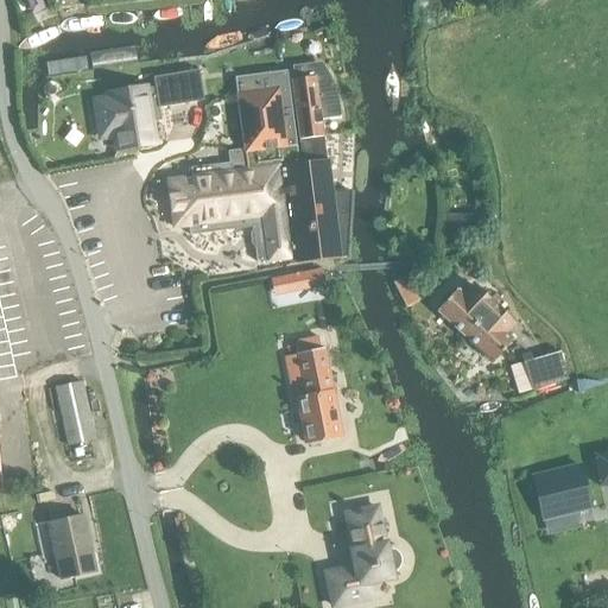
[(202,6),(146,12),(147,24),(203,19),(202,6)]
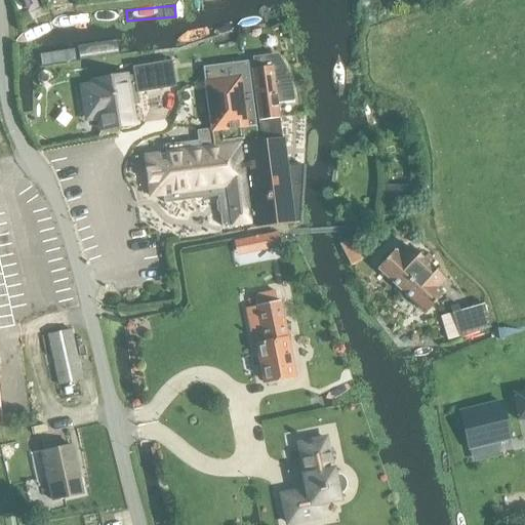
[(102,23),(99,9),(59,13),(61,27),(102,23)]
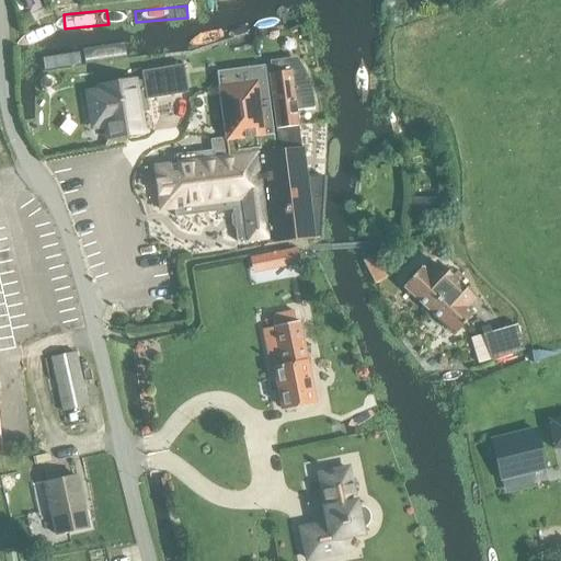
[(65,31),(59,18),(19,35),(24,47),(65,31)]
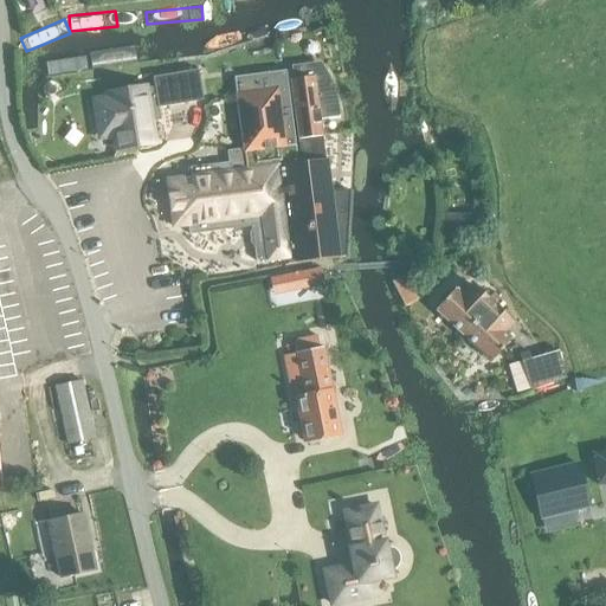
[(136,62),(134,46),(89,52),(90,68),(136,62)]
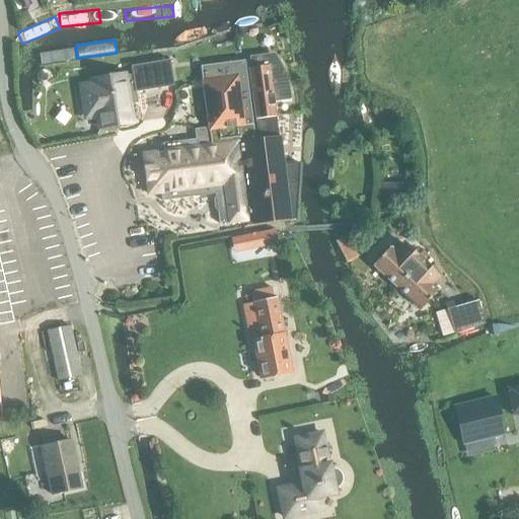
[(72,59),(71,48),(38,52),(39,63),(72,59)]
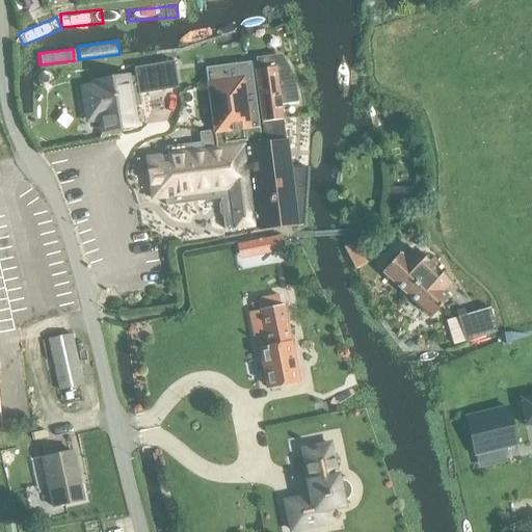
[(257,87),(265,141),(285,138),(281,105),(298,103),(298,101),(296,101),(293,83),(287,65),(269,69),(267,57),(256,58),(260,86),(257,87)]
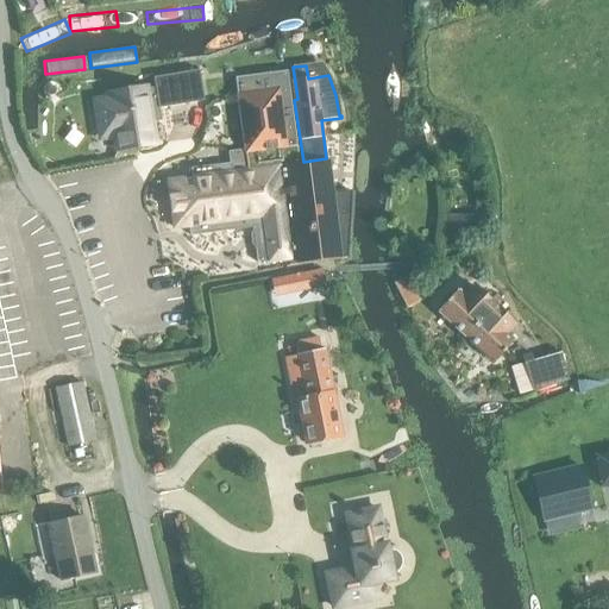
[(203,101),(203,100),(198,70),(196,70),(152,77),(155,88),(145,89),(145,88),(107,94),(108,99),(94,101),(99,127),(100,140),(114,139),(117,150),(154,144),(146,101),(156,99),(157,108),(203,101)]
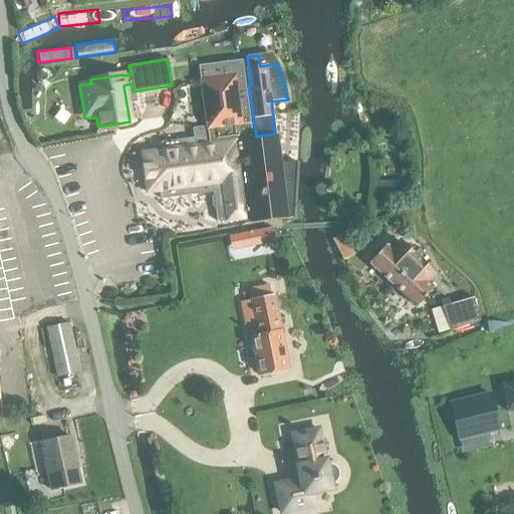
[(294,218),(297,165),(280,163),(277,136),(275,136),(275,134),(256,137),(252,138),(241,59),(197,66),(206,124),(195,125),(196,136),(161,141),(162,149),(141,151),(147,192),(159,191),(161,199),(213,192),(217,221),(244,217),(245,225),(294,218)]
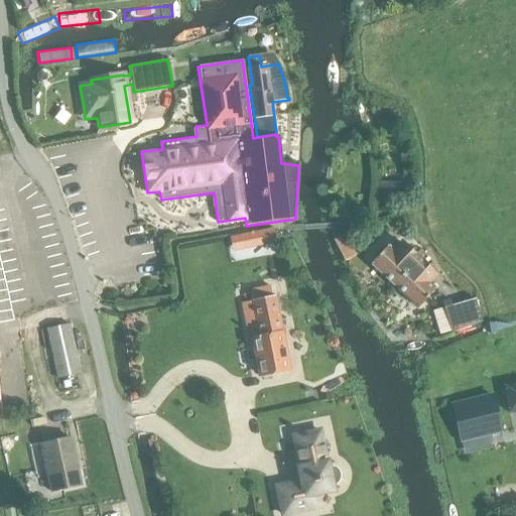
[(409,199),(410,181),(379,181),(379,199),(409,199)]
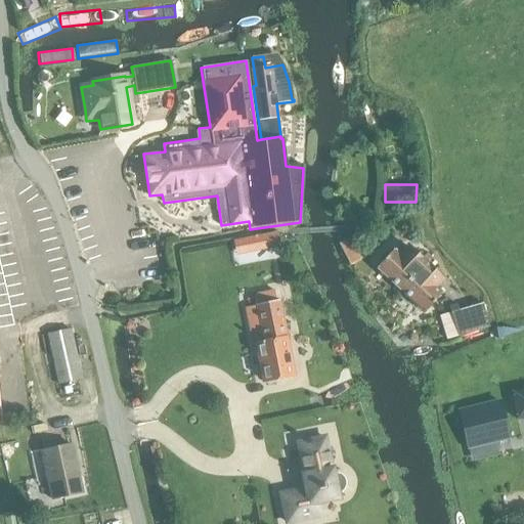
[(277,250),(274,233),(260,236),(263,253),(277,250)]
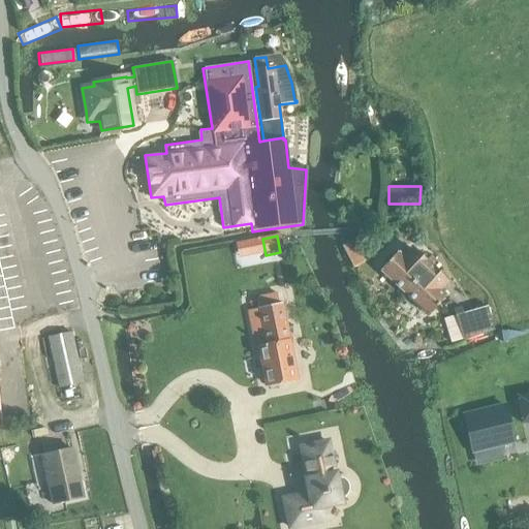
[(351,241),(342,245),(346,254),(355,250),(351,241)]
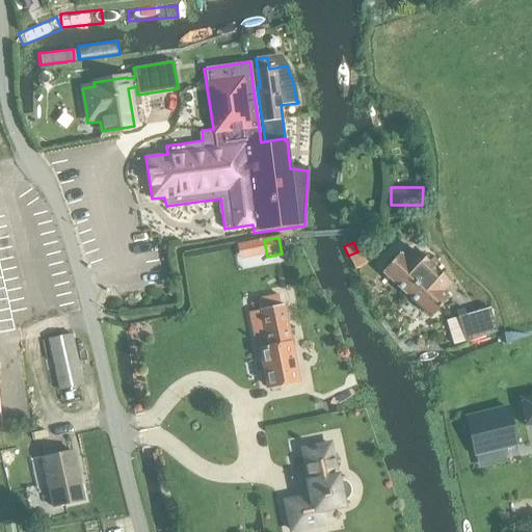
[(387,267),(381,272),(404,294),(430,266),(415,250),(406,260),(399,254),(387,267)]
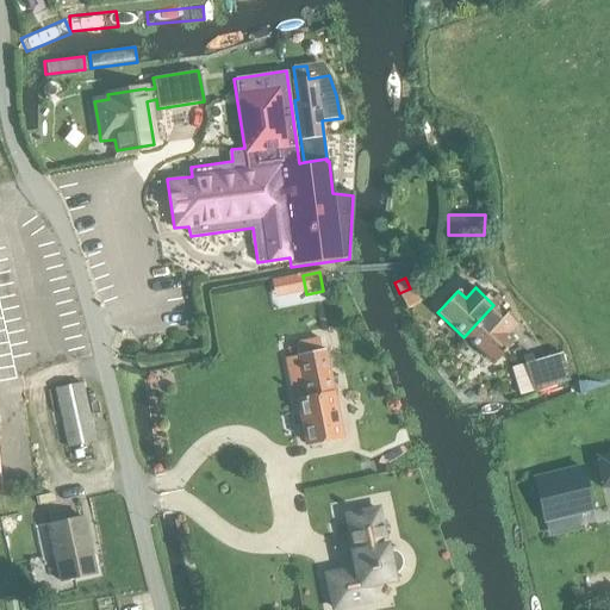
[(512,323),(493,305),(464,337),(491,362),(511,341),(503,332),(512,323)]
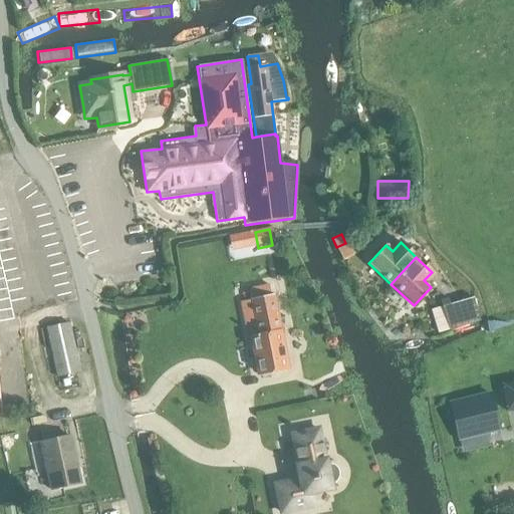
[(248,289),(250,299),(241,301),(257,374),(288,367),(272,294),(270,295),(268,284),(248,289)]
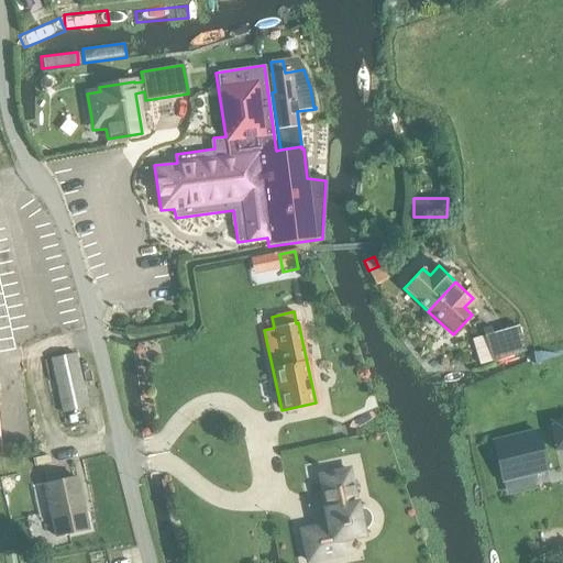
[(525,351),(517,326),(483,337),(490,361),(525,351)]
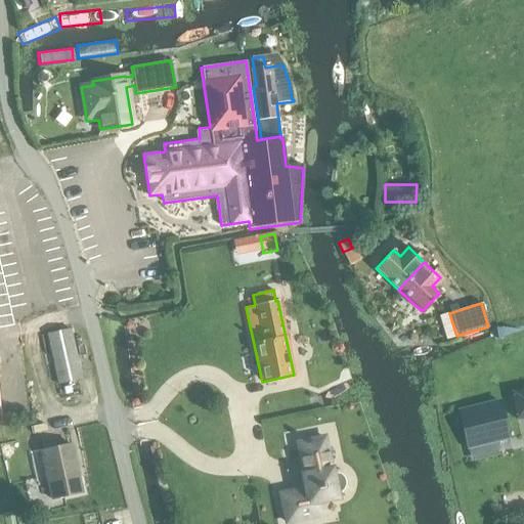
[(523,325),(510,329),(496,331),(503,330),(501,329),(486,331),(486,333),(486,335),(487,337),(487,339),(504,336),(504,335),(497,336),(511,333),(523,331),(523,325)]
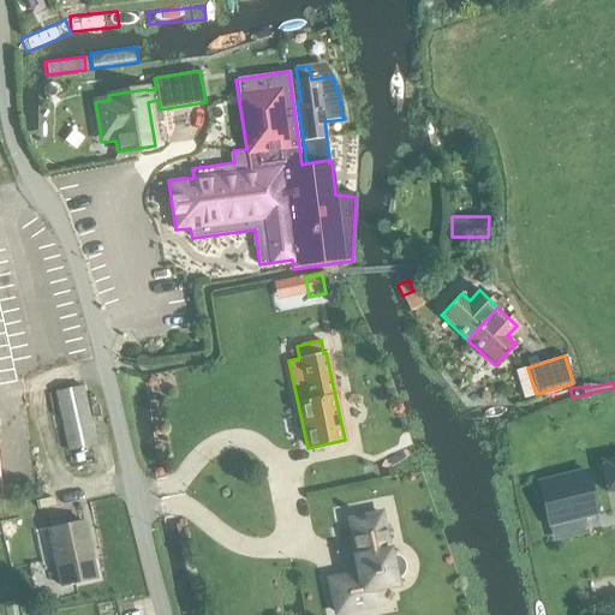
[(95,443),(82,386),(55,392),(69,449),(95,443)]
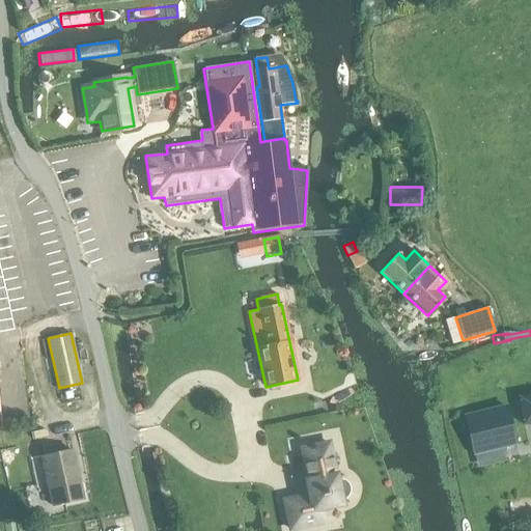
[(530,393),(518,395),(521,425),(530,423),(530,393)]
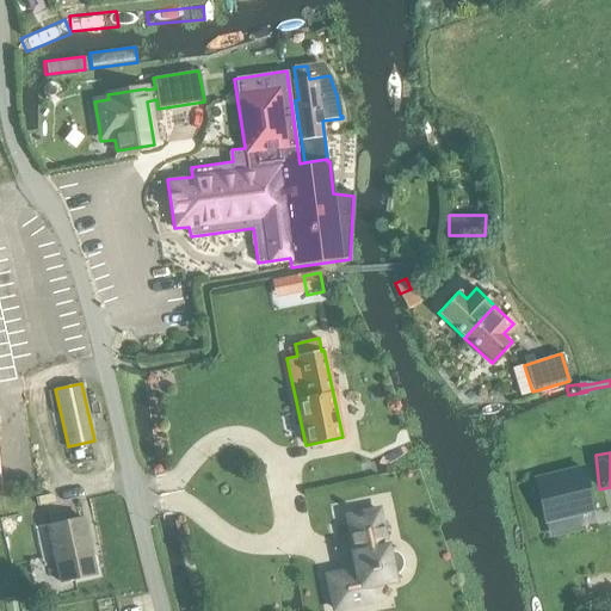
[(592,511),(590,501),(582,468),(535,479),(545,522),(592,511)]
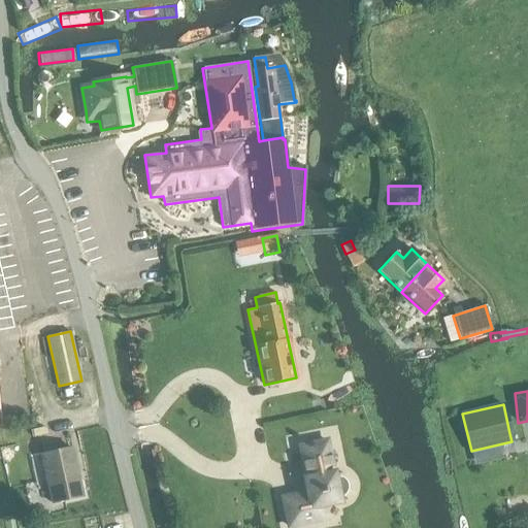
[(297,437),(327,436),(327,428),(296,429),(297,437)]
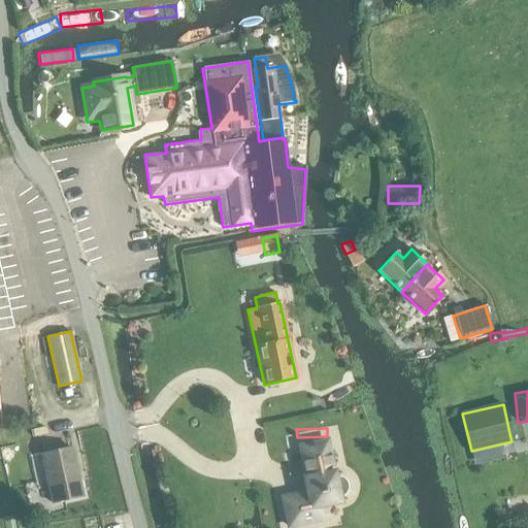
[(305,479),(307,492),(283,497),(289,526),(327,519),(324,504),(339,501),(338,496),(341,495),(344,493),(347,489),(347,485),(345,482),(342,479),(338,477),(334,477),(327,440),(300,447),(306,479),(305,479)]
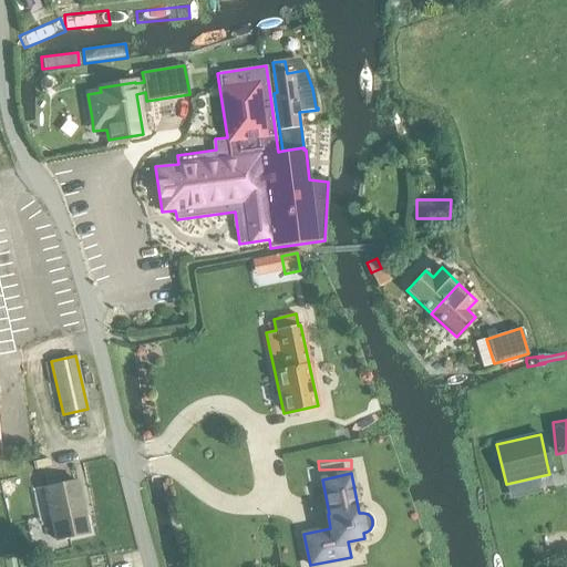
[(89,532),(78,481),(43,488),(54,539),(89,532)]
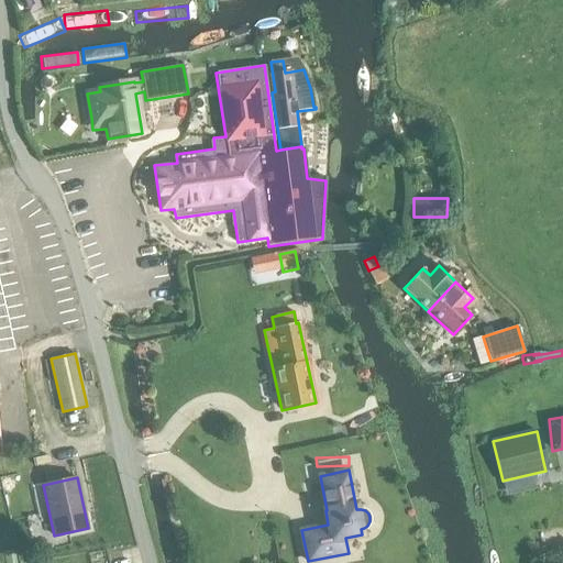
All buildings are outlined.
